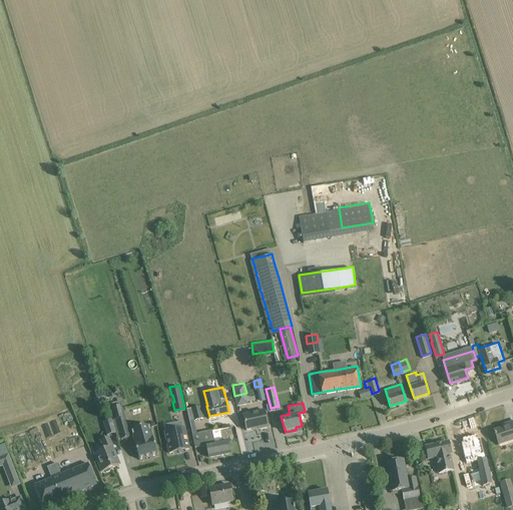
[(110,407),(113,418),(115,417),(124,415),(121,404),(110,407)]
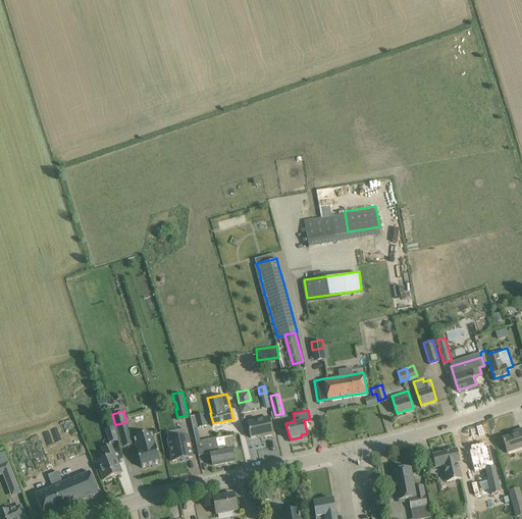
[(198,425),(206,423),(203,411),(195,413),(198,425)]
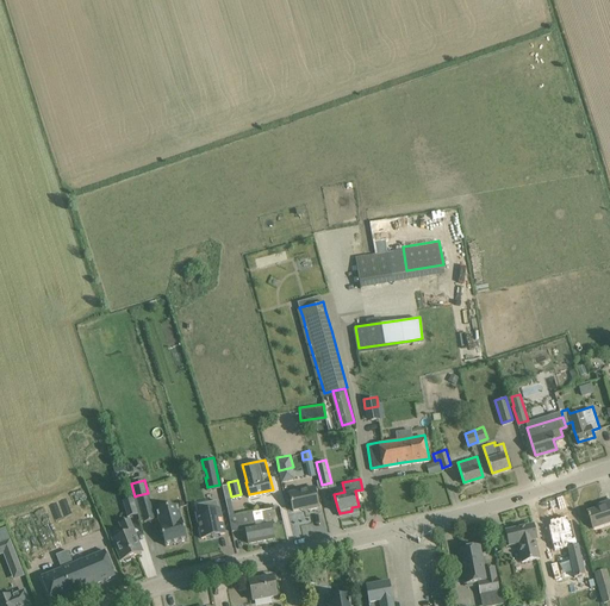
[(315,485),(288,491),(293,508),(307,505),(307,507),(319,505),(315,485)]
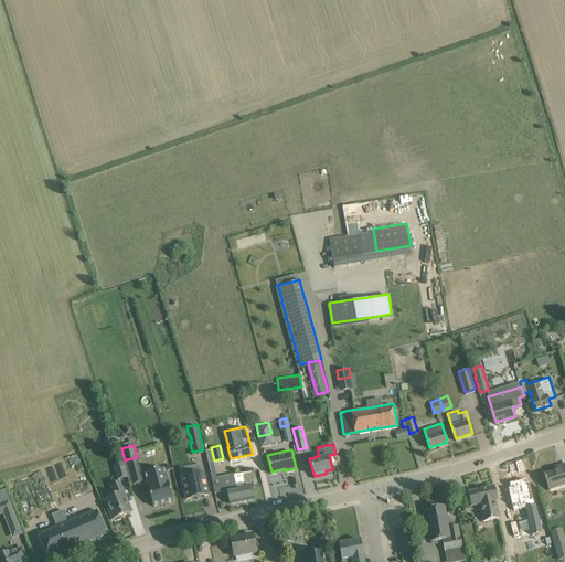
[(144,478),(137,457),(127,459),(134,481),(144,478)]
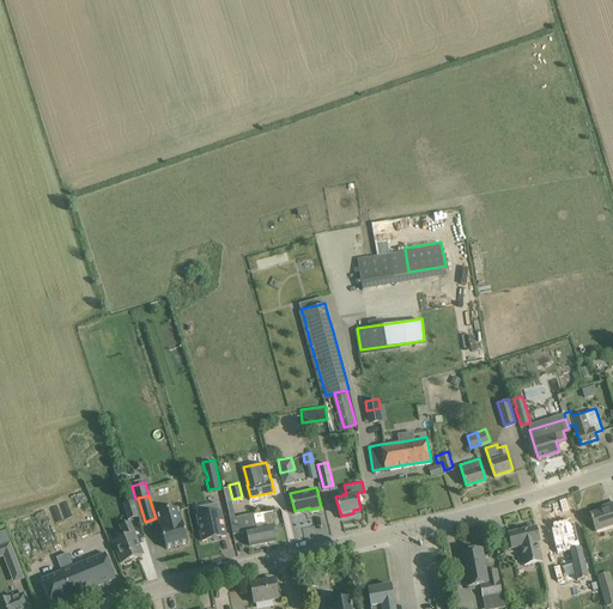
[(123,501),(128,517),(137,515),(137,513),(138,513),(133,498),(123,501)]
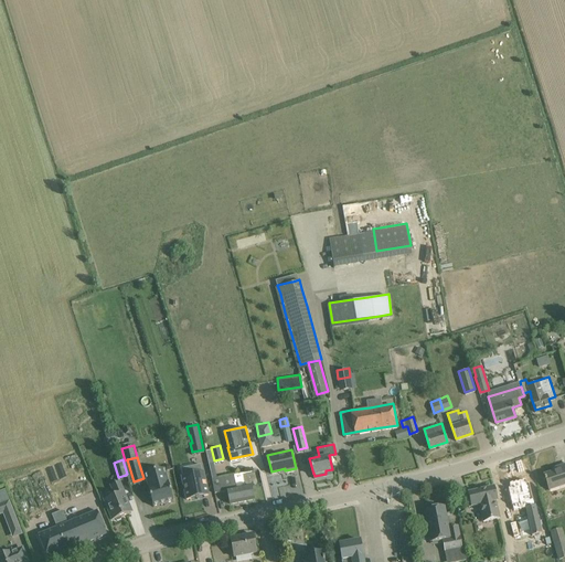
[(545,476),(544,476),(545,479),(546,478),(550,488),(564,481),(564,462),(560,464),(552,467),(553,469),(544,473),(545,476)]
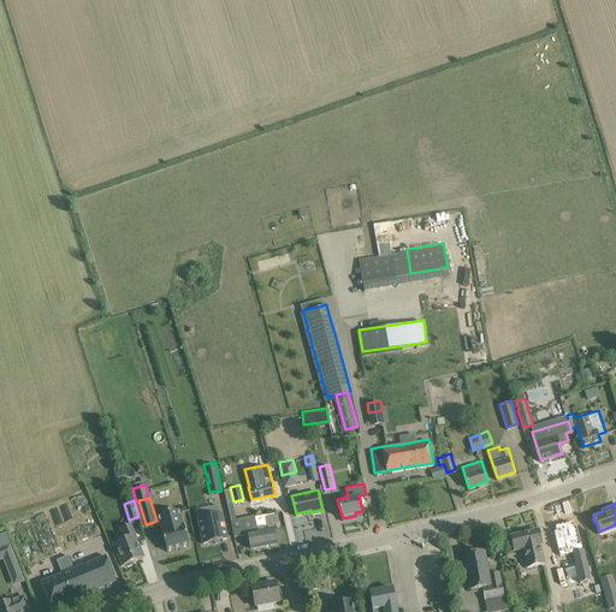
[(200,517),(199,517),(203,541),(213,539),(217,539),(226,536),(225,527),(224,527),(224,522),(221,512),(220,512),(218,504),(213,505),(205,507),(206,516),(200,517)]
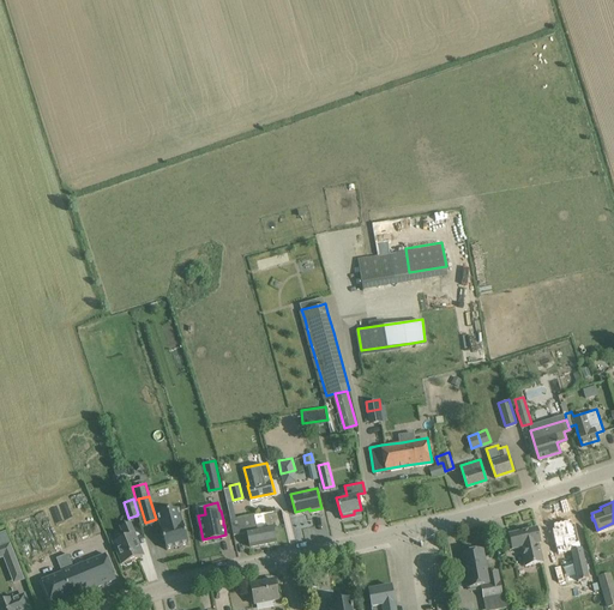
[(161,526),(167,547),(188,541),(182,520),(179,506),(157,512),(161,526)]
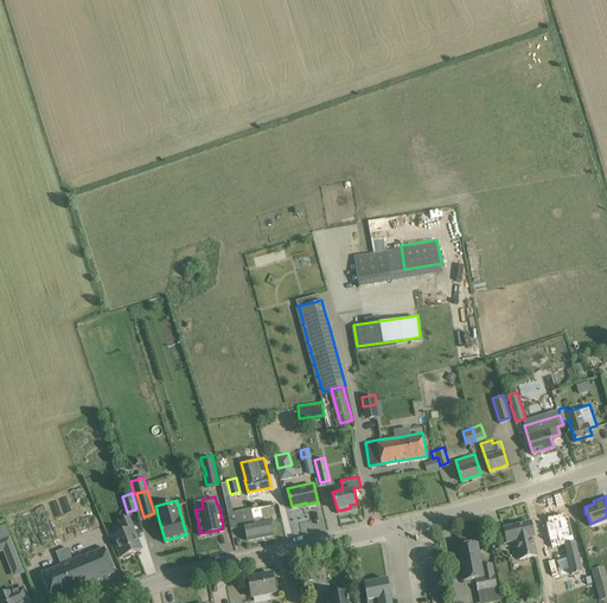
[(228,511),(230,526),(244,524),(248,538),(273,533),(269,518),(254,521),(251,506),(228,511)]
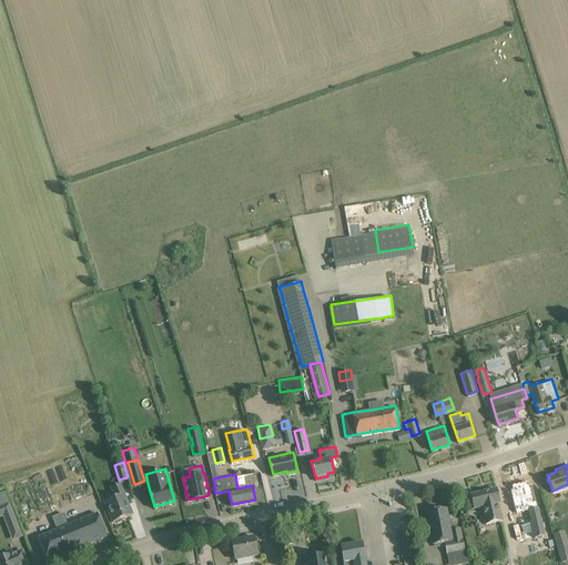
[(513,488),(510,488),(515,506),(516,506),(517,511),(528,507),(538,505),(537,500),(536,501),(533,484),(530,484),(529,480),(511,484),(513,488)]
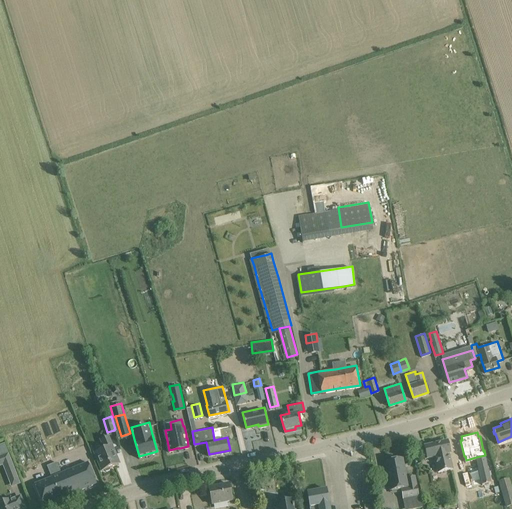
[(102,469),(104,468),(106,469),(110,468),(110,465),(119,462),(108,434),(101,437),(105,446),(95,450),(102,469)]
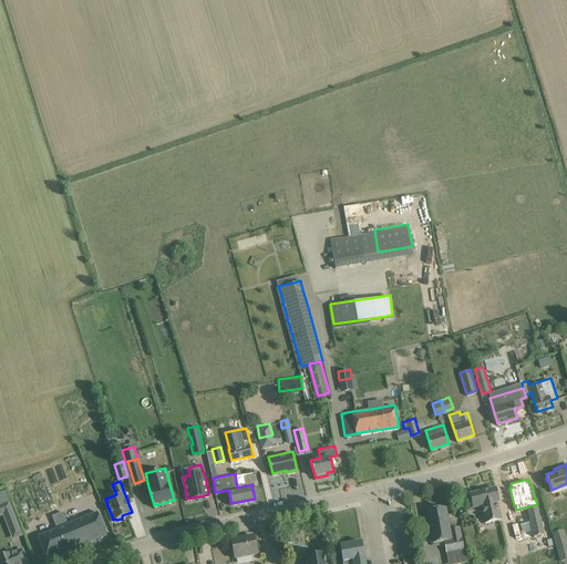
[(495,486),(470,492),(473,505),(481,504),(485,521),(501,518),(496,500),(498,500),(495,486)]
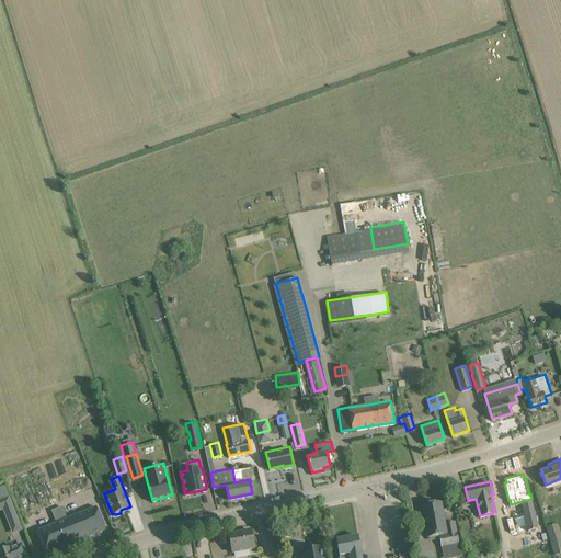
[(0,498),(9,520),(13,531),(21,527),(9,494),(0,498)]
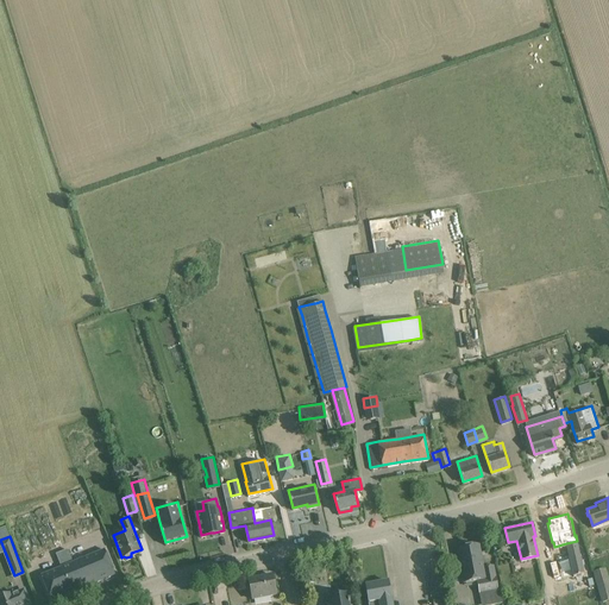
[(577,541),(566,543),(573,573),(584,572),(577,541)]
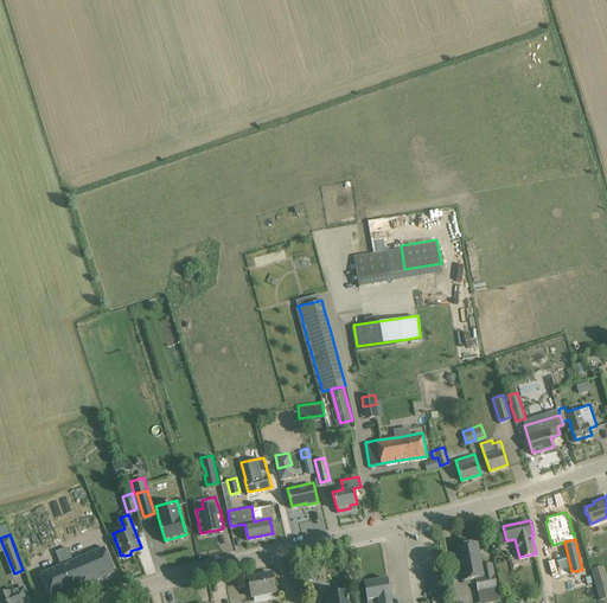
[(477,541),(457,545),(462,579),(475,576),(478,589),(496,585),(492,562),(481,564),(477,541)]
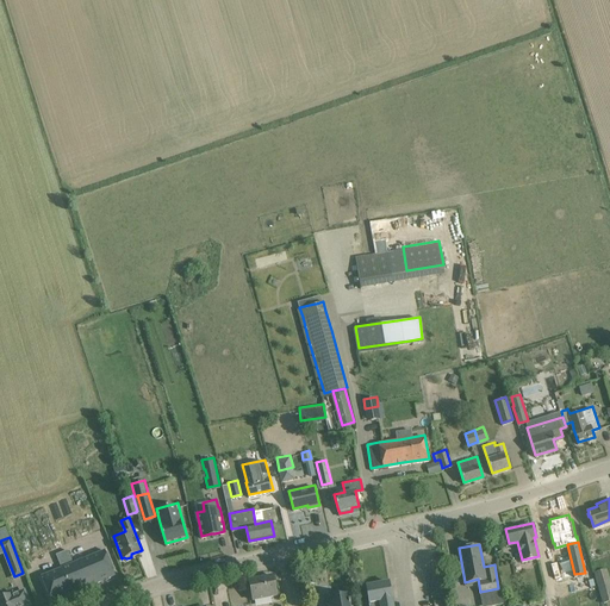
[(62,566),(41,574),(51,600),(116,574),(105,548),(73,561),(62,566)]
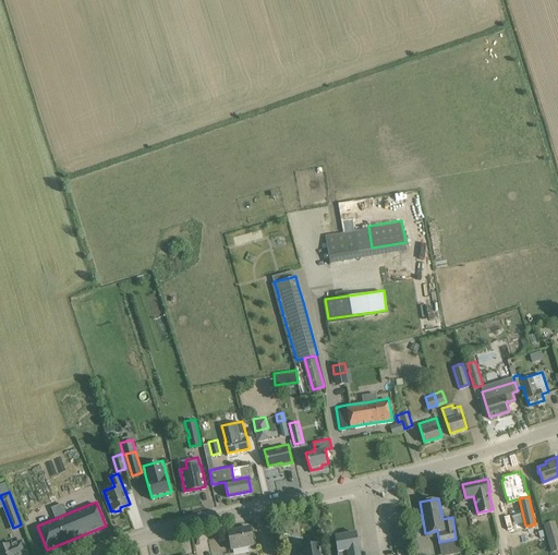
[(557,534),(554,520),(545,522),(552,550),(557,547),(557,534)]
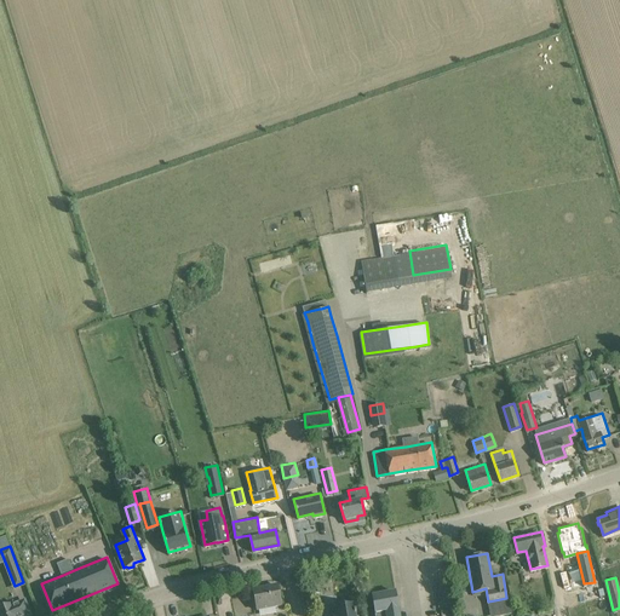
[(277,583),(253,588),(257,608),(281,603),(277,583)]
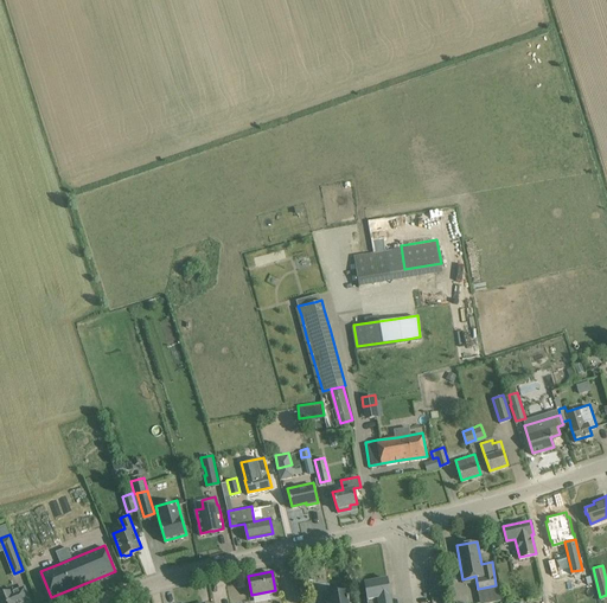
[(388,577),(364,582),(368,602),(390,602),(390,595),(388,577)]
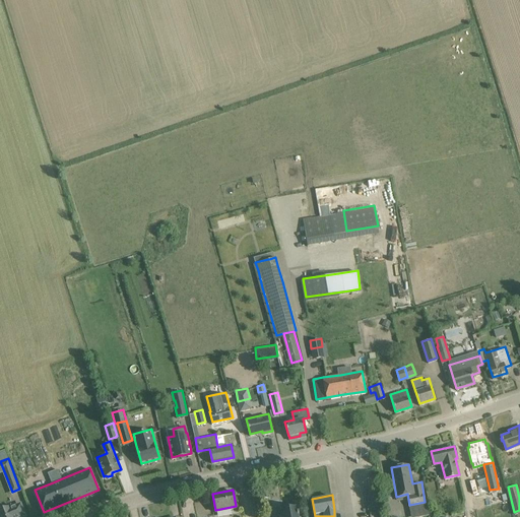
[(0,508),(0,516),(17,516),(24,514),(20,503),(10,507),(9,505),(0,508)]
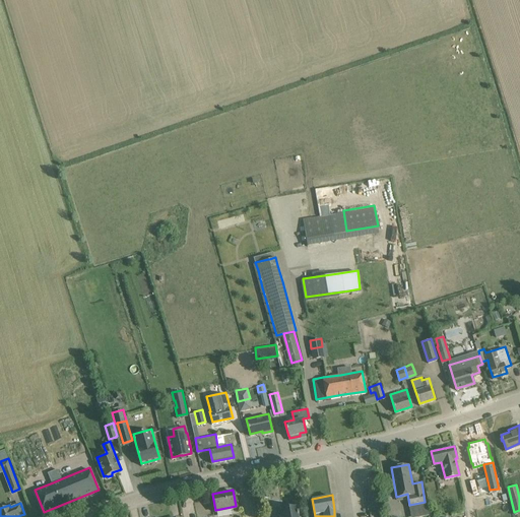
[(298,516),(297,506),(281,508),(282,515),(279,515),(279,516),(298,516)]
